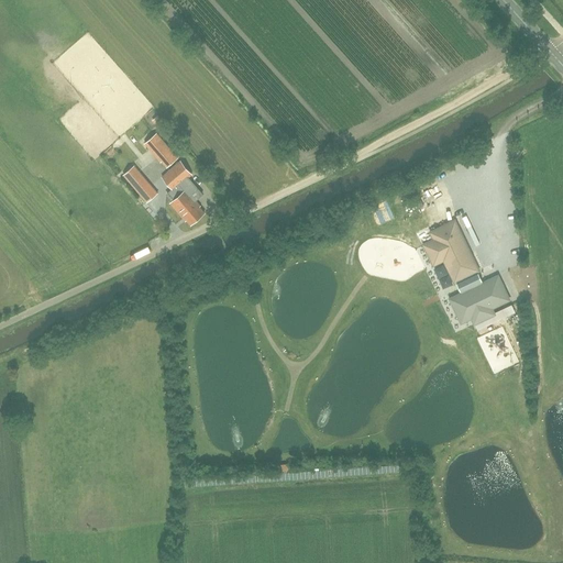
[(148,124),(142,128),(146,134),(152,131),(148,124)]
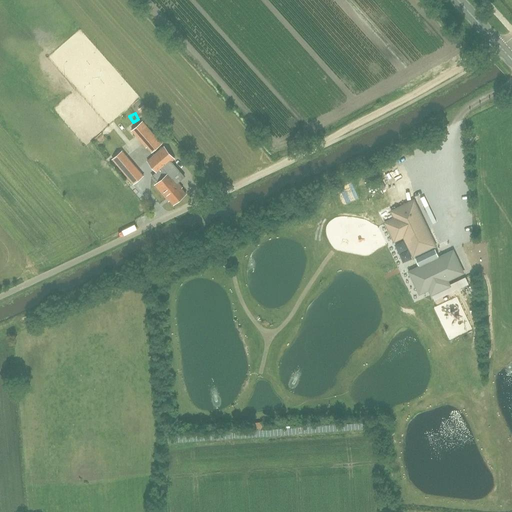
[(143,141),(142,143),(147,148),(148,147),(157,139),(142,122),(132,131),(137,136),(138,135),(143,141)]
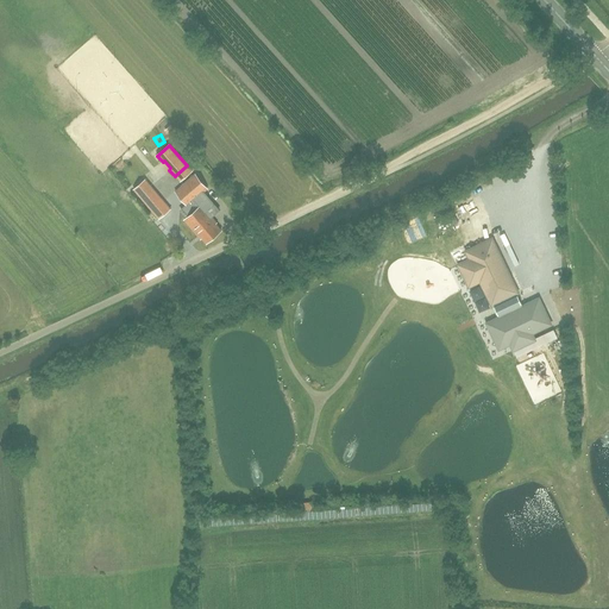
[(207,189),(195,175),(175,192),(188,206),(181,212),(187,219),(184,220),(198,236),(199,234),(207,243),(220,231),(214,224),(215,223),(207,213),(214,206),(203,193),(207,189)]
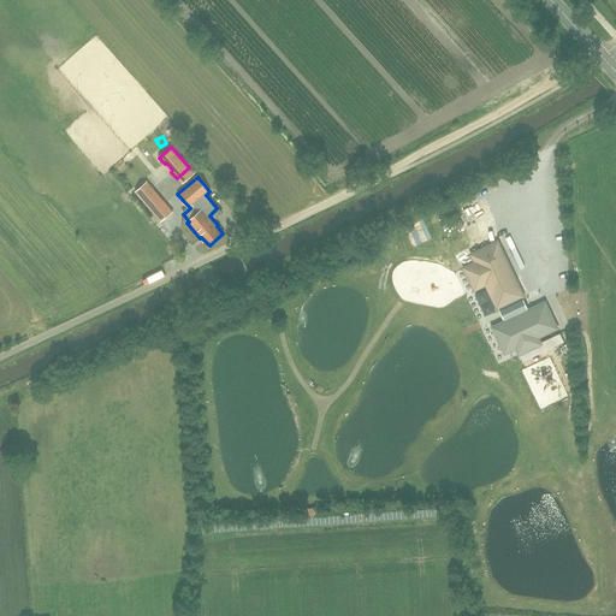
[(161,221),(165,219),(172,213),(147,184),(136,193),(161,221)]
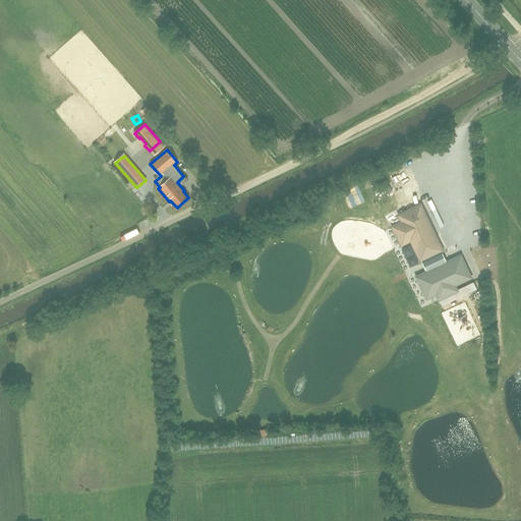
[(399,215),(402,223),(395,227),(404,245),(413,241),(422,261),(443,250),(421,205),(399,215)]
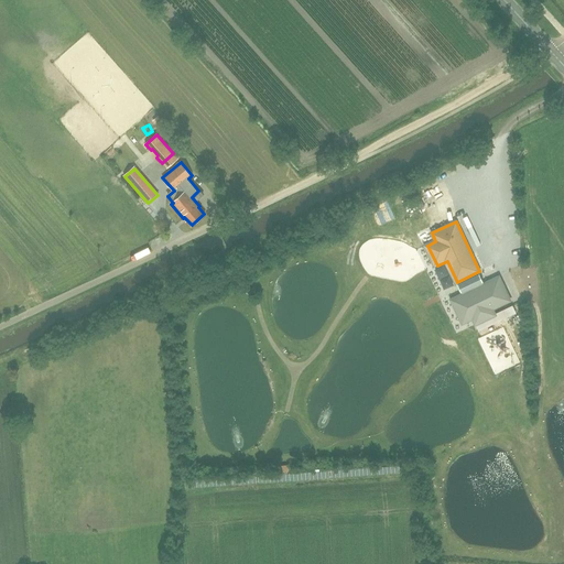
[(461,295),(451,300),(463,324),(473,318),(478,332),(517,313),(513,305),(495,314),(492,310),(510,301),(499,277),(461,295)]
